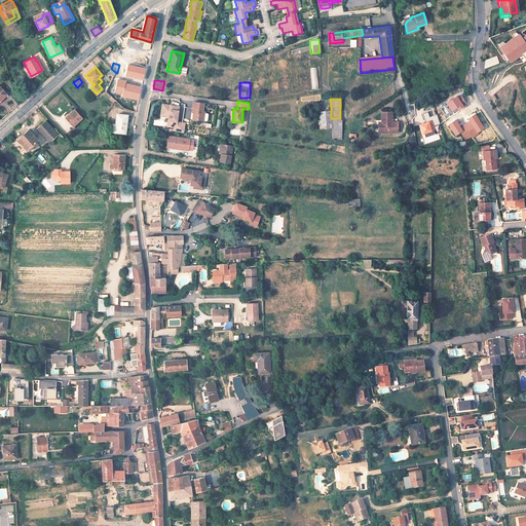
[(172,130),(184,132),(185,122),(177,121),(179,105),(156,102),(154,114),(166,116),(165,125),(173,126),(172,130)]
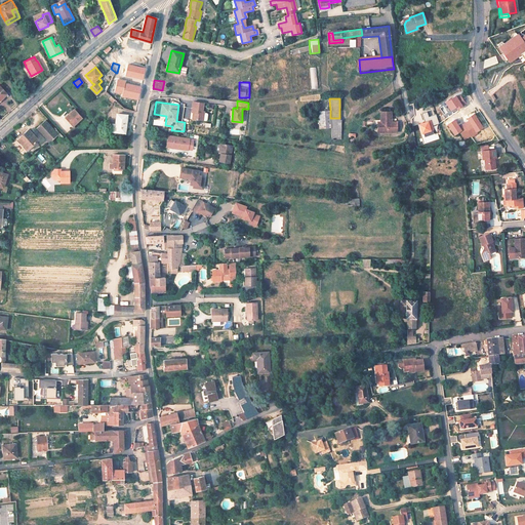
[(203,103),(193,102),(192,112),(193,112),(192,119),(202,120),(203,113),(203,112),(201,112),(203,103)]
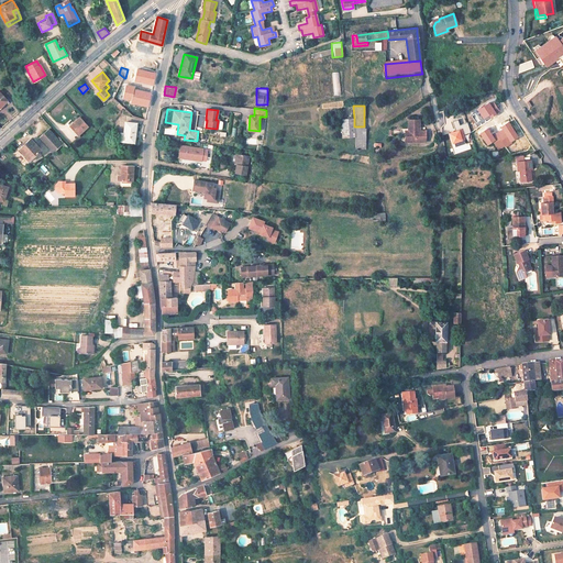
[(79,118),(72,125),(79,134),(87,127),(79,118)]
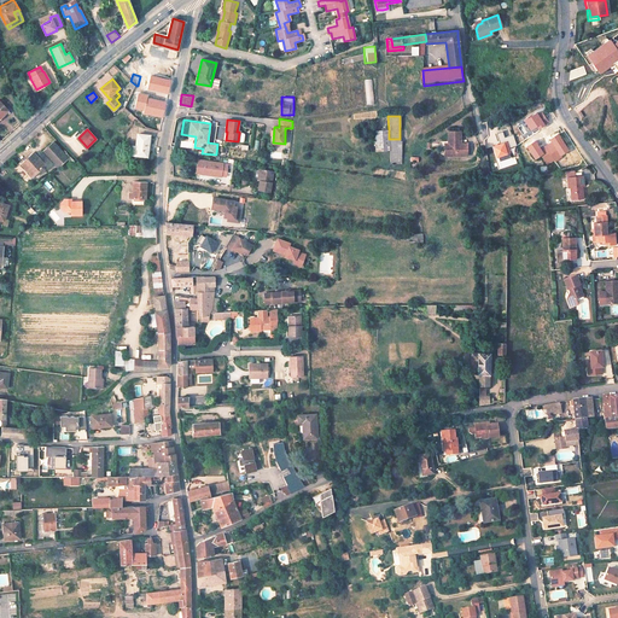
[(389,130),(373,132),(374,151),(390,151),(389,139),(389,130)]
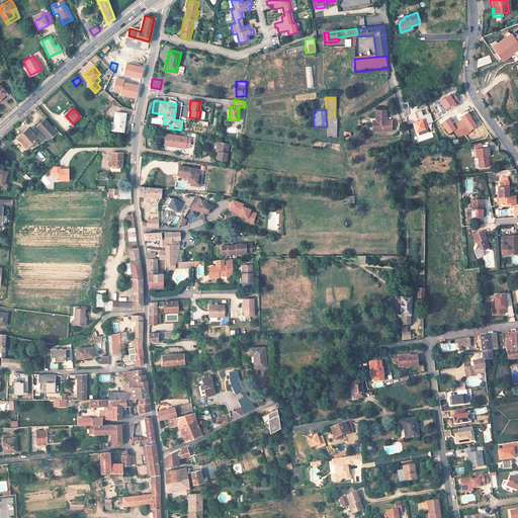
[(385,124),(385,122),(385,111),(375,112),(375,122),(375,125),(372,125),(372,133),(392,132),(392,124),(385,124)]
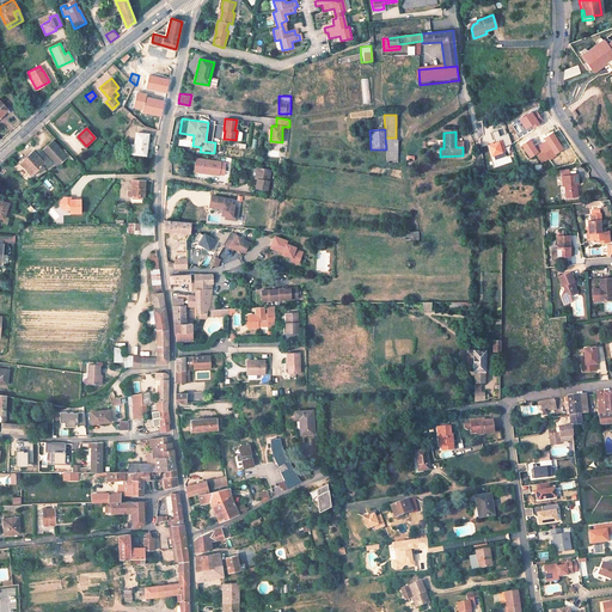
[(147,134),(135,133),(134,146),(130,146),(130,153),(145,155),(147,134)]
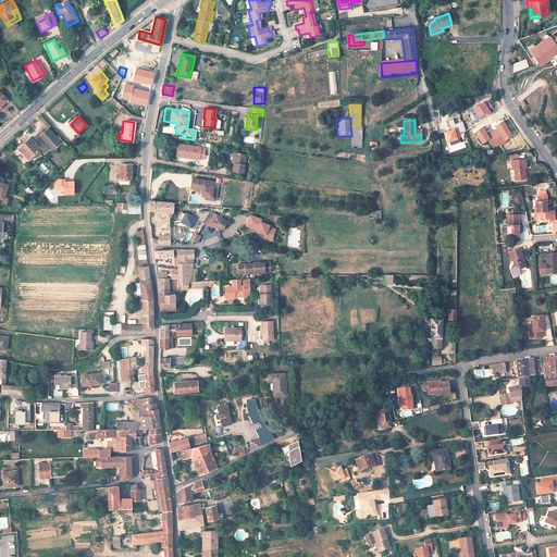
[(351,136),(351,148),(362,148),(360,125),(350,125),(351,136)]
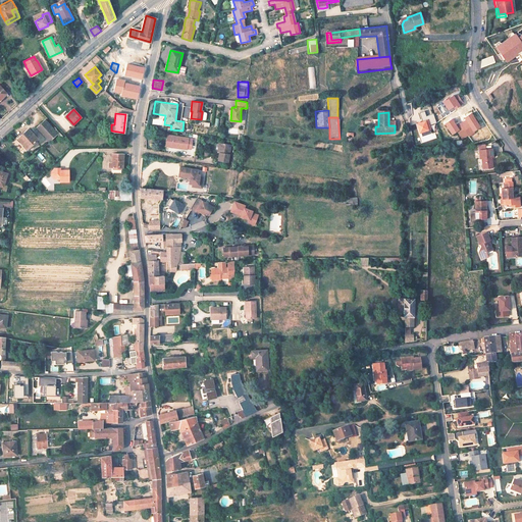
[(45,120),(37,127),(49,141),(57,134),(45,120)]
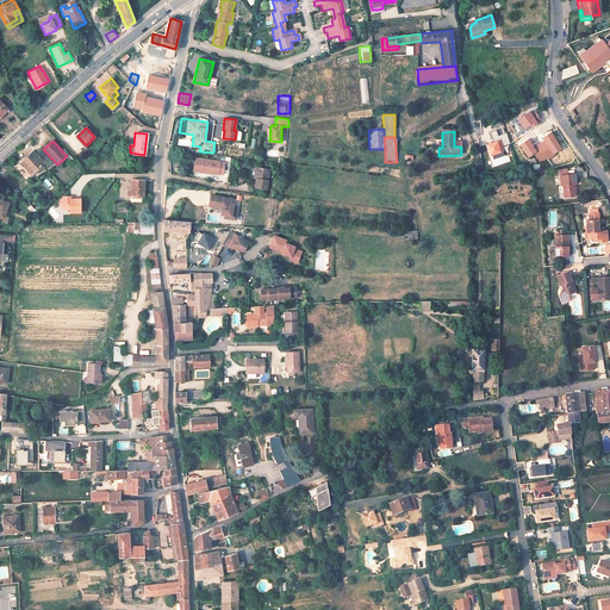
[(43,162),(32,150),(20,161),(31,173),(43,162)]
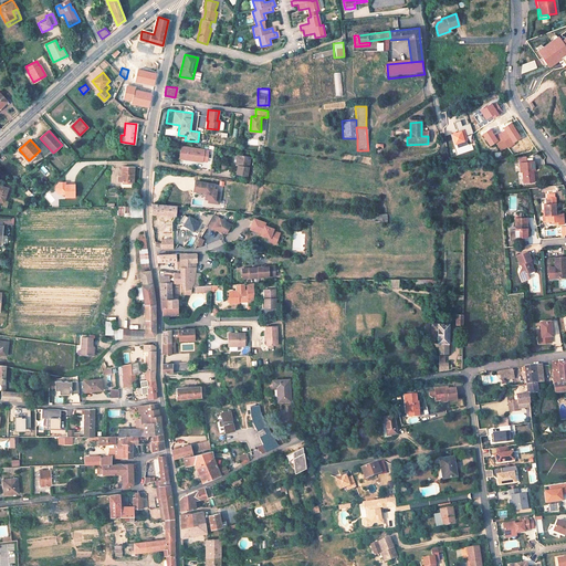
[(210,152),(188,148),(187,157),(192,158),(192,161),(205,163),(205,160),(209,160),(210,152)]
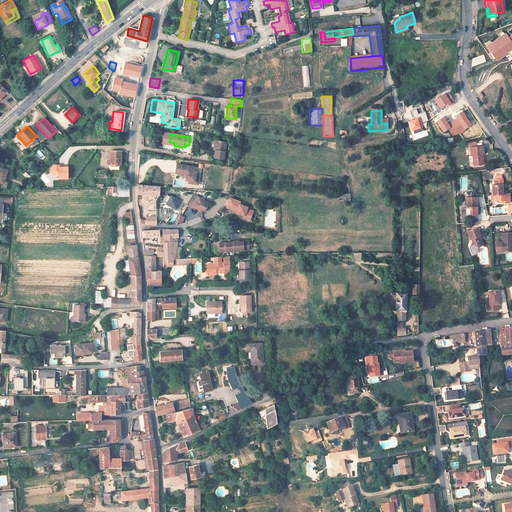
[(225,160),(228,142),(218,141),(216,150),(215,158),(225,160)]
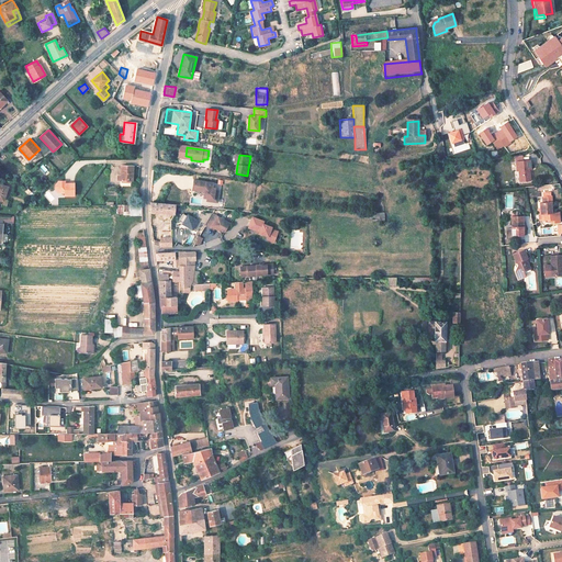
[(518,169),(519,175),(521,175),(521,180),(530,179),(530,170),(529,170),(528,168),(531,168),(530,159),(516,160),(517,169),(518,169)]
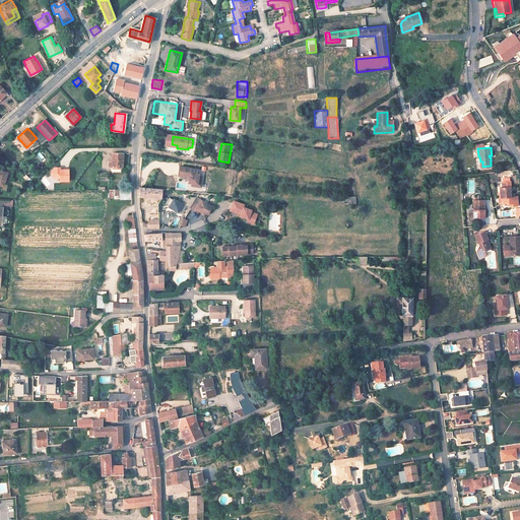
[(123,153),(112,152),(112,168),(122,168),(123,153)]
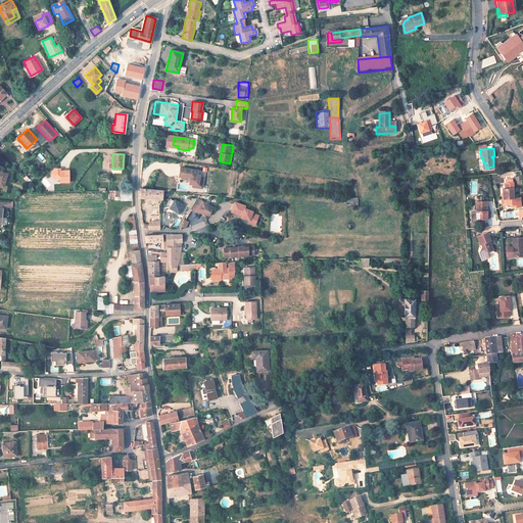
[(197,170),(179,167),(178,175),(188,176),(189,177),(188,183),(192,183),(201,184),(202,179),(198,179),(199,175),(196,174),(197,170)]
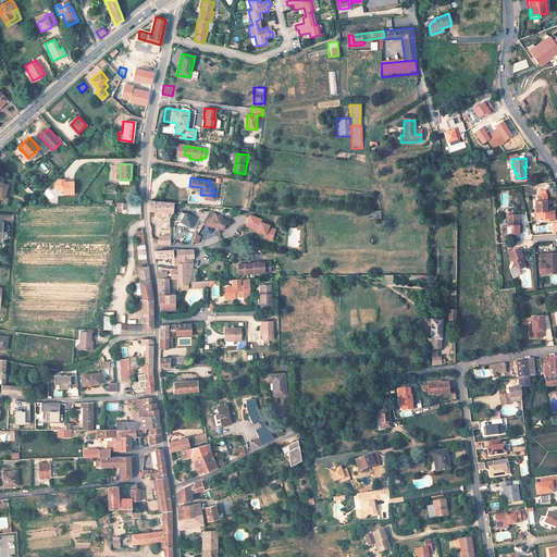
[(60,192),(65,192),(65,194),(74,194),(74,183),(65,182),(65,181),(60,180),(57,184),(57,189),(60,192)]
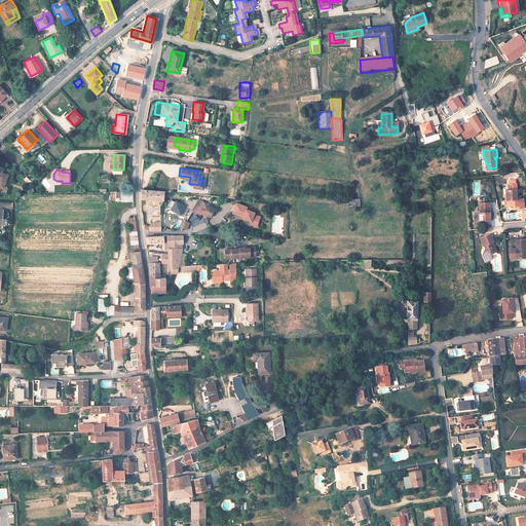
[(508,195),(508,200),(510,200),(510,205),(514,205),(514,207),(517,205),(517,209),(525,209),(524,198),(519,198),(519,196),(518,196),(517,189),(518,189),(518,183),(517,184),(517,181),(511,181),(511,182),(511,184),(510,184),(511,189),(508,190),(508,195)]
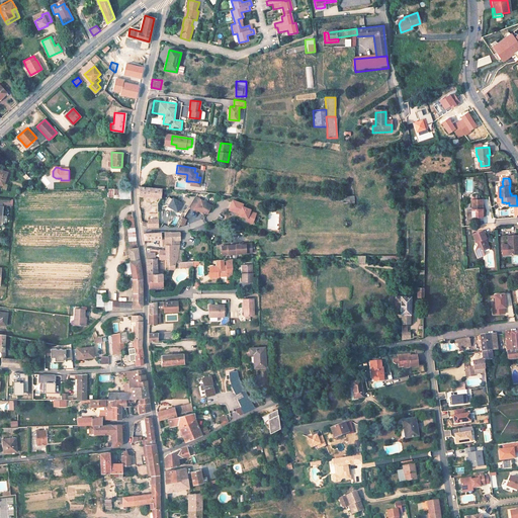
[(139,196),(161,196),(161,192),(172,193),(173,189),(161,188),(139,186),(139,187),(139,196)]
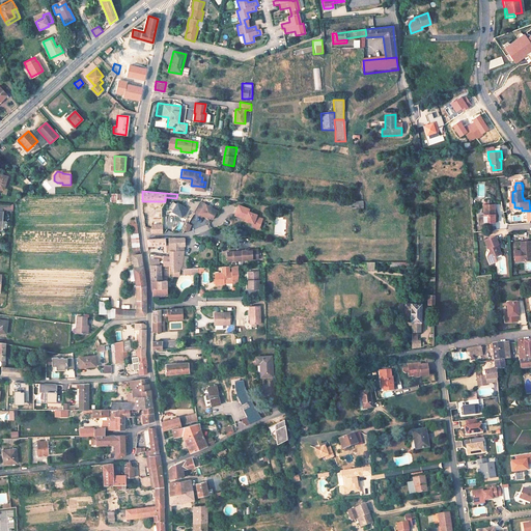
[(120,194),(120,193),(110,193),(111,203),(134,202),(134,194),(120,194)]
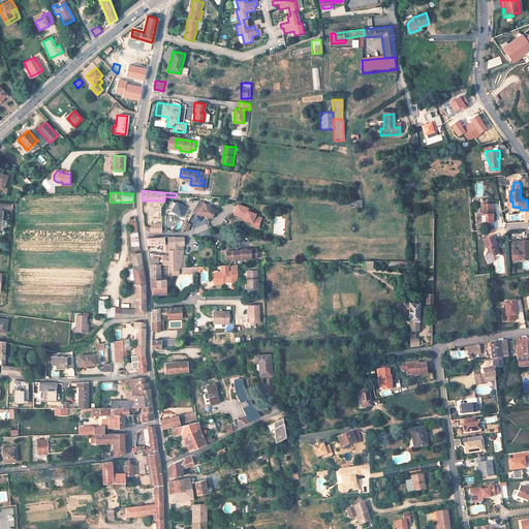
[(175,199),(169,210),(180,216),(185,206),(175,199)]
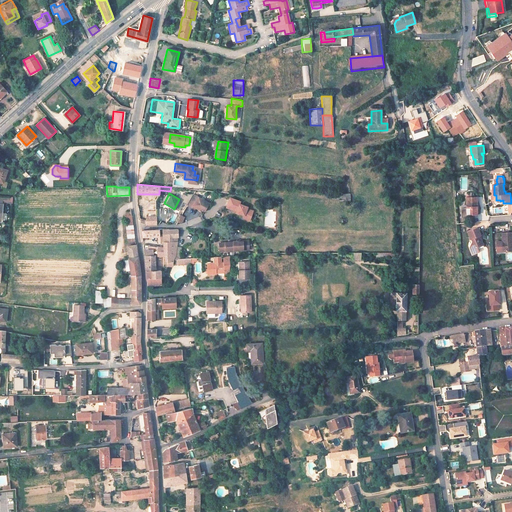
[(193,194),(187,205),(192,208),(193,206),(195,207),(199,209),(200,208),(201,209),(205,211),(210,201),(205,198),(204,200),(193,194)]
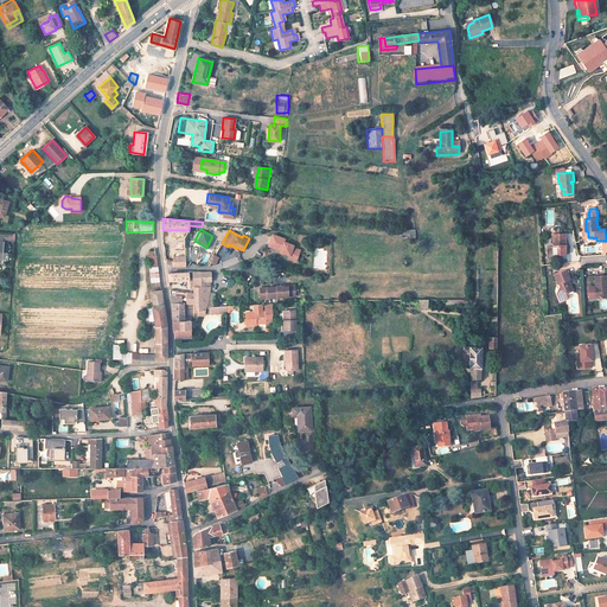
[(551,234),(553,254),(563,253),(562,243),(564,243),(564,232),(551,234)]
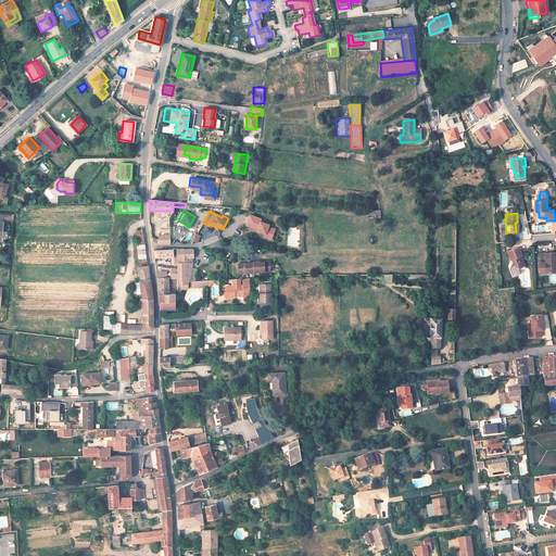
[(268,225),(260,222),(261,219),(250,215),(245,225),(256,229),(256,230),(265,234),(264,237),(270,239),(275,228),(268,226),(268,225)]
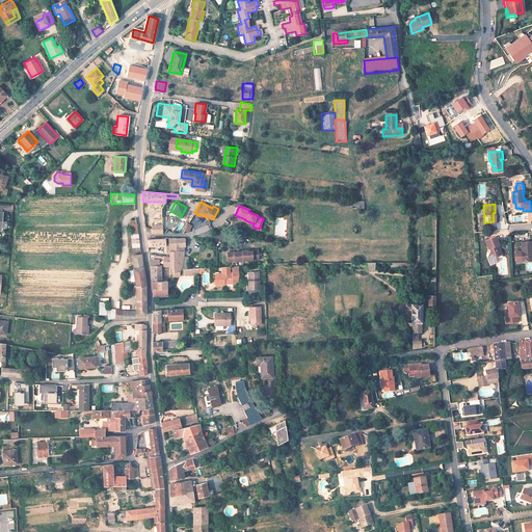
[(486,249),(487,253),(485,256),(491,259),(493,257),(498,255),(496,246),(497,246),(494,238),(482,242),(484,249),(486,249)]
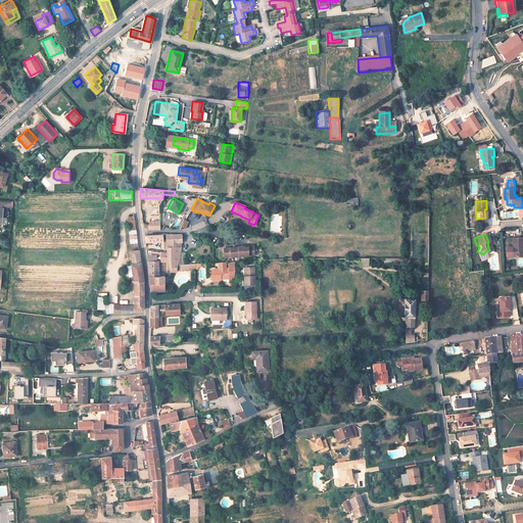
[(145,241),(145,242),(163,241),(163,242),(162,243),(162,244),(161,246),(165,246),(164,240),(164,237),(162,237),(162,235),(144,235),(145,241)]
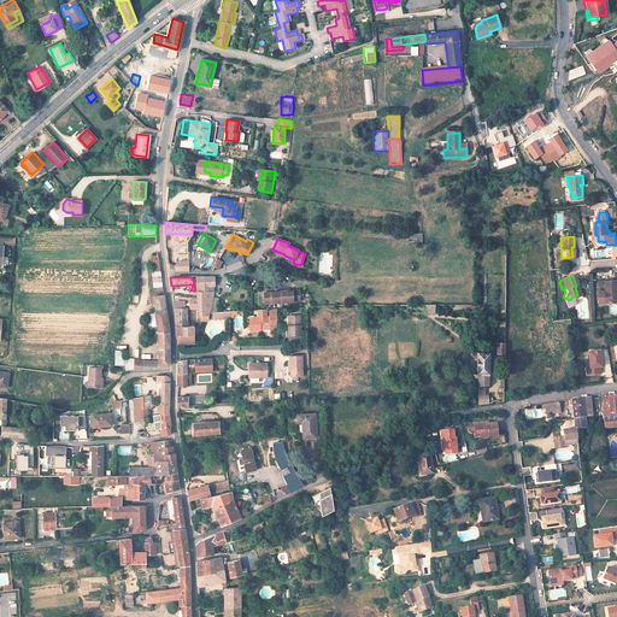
[(216,286),(215,277),(204,277),(195,277),(197,292),(205,292),(205,287),(216,286)]
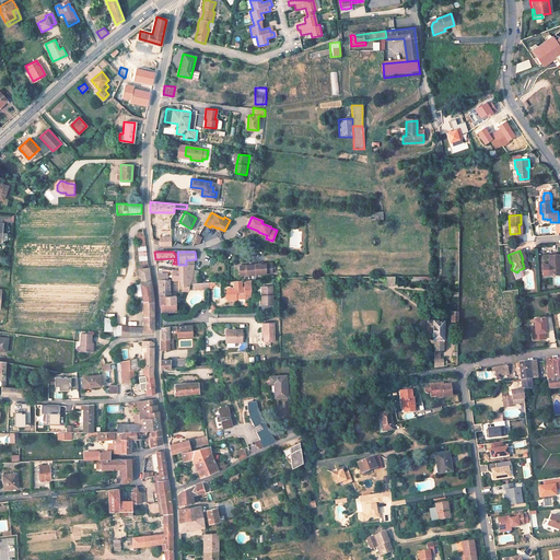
[(548,265),(549,276),(553,276),(557,271),(559,271),(559,265),(558,265),(558,263),(559,263),(559,257),(559,254),(548,255),(549,265),(548,265)]
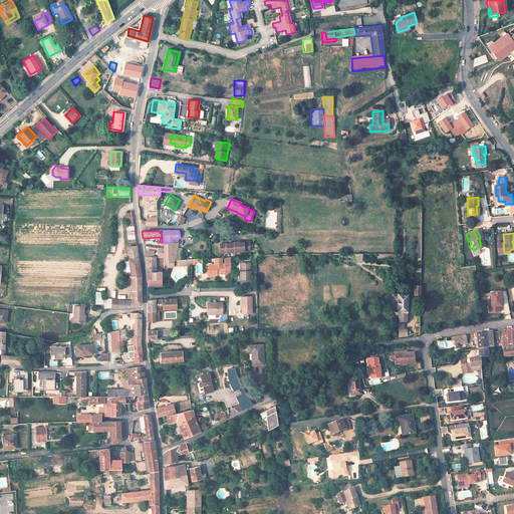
[(231,242),(221,243),(221,252),(251,251),(250,240),(244,240),(244,241),(240,241),(240,240),(231,241),(231,242)]
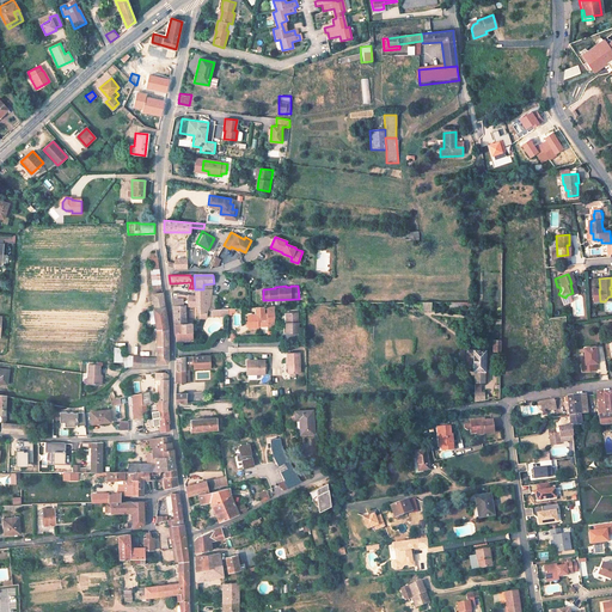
[(195,289),(195,295),(171,292),(171,297),(172,306),(178,305),(185,305),(196,305),(196,310),(200,312),(207,312),(207,310),(210,305),(213,289),(203,289),(195,289)]
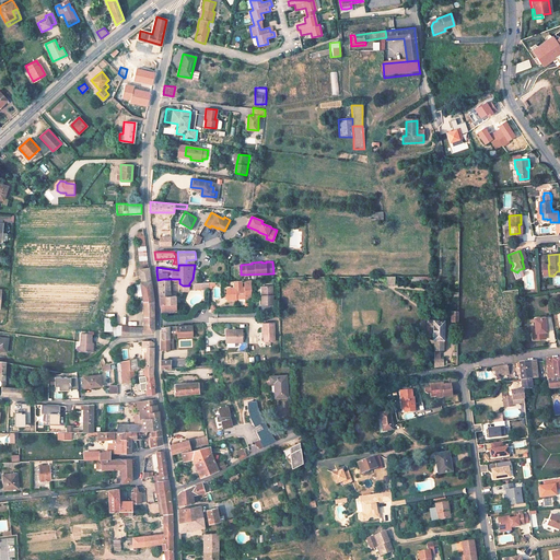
[(149,267),(139,268),(140,282),(144,329),(143,329),(143,334),(150,333),(150,331),(151,333),(153,330),(153,299),(152,291),(151,283),(149,267)]
